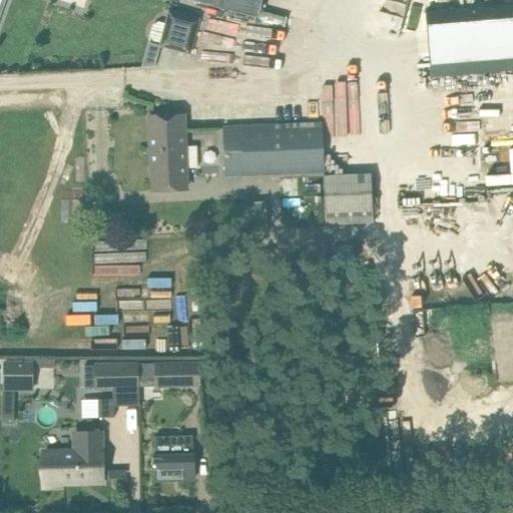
[(189,0),(254,17),(259,0),(189,0)]
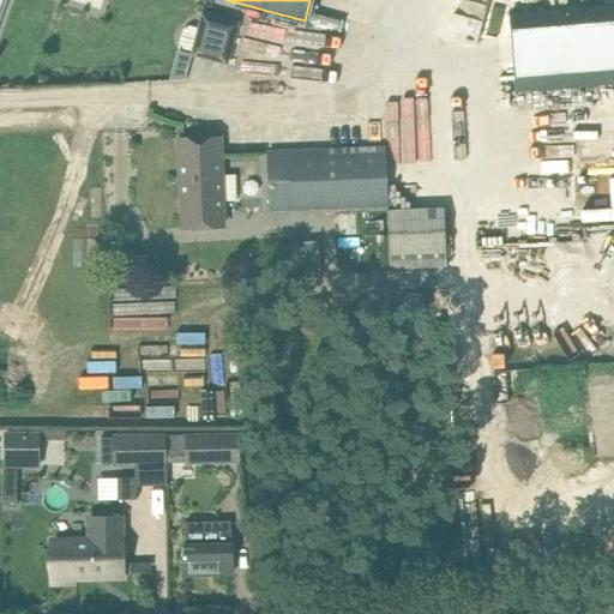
[(613,4),(509,13),(515,91),(613,82),(613,4)]
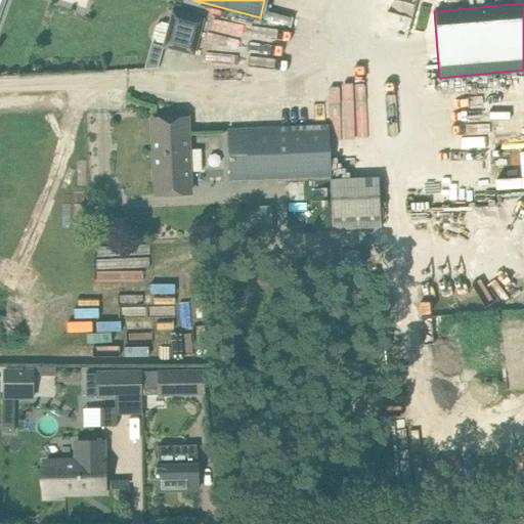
[(164,43),(162,47),(193,55),(203,19),(172,11),(168,24),(163,22),(157,25),(154,35),(157,41),(164,43)]
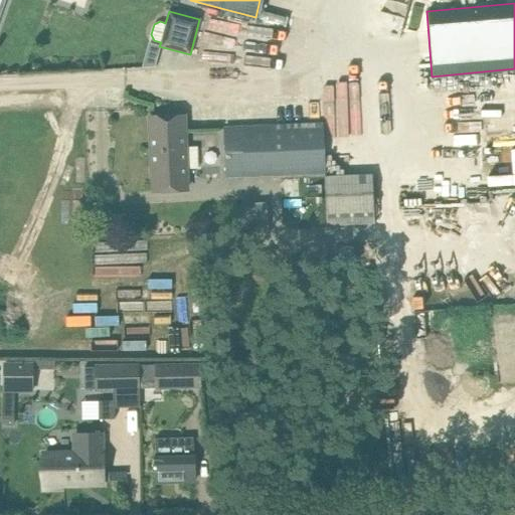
[(183,116),(149,117),(150,190),(184,190),(183,116)]
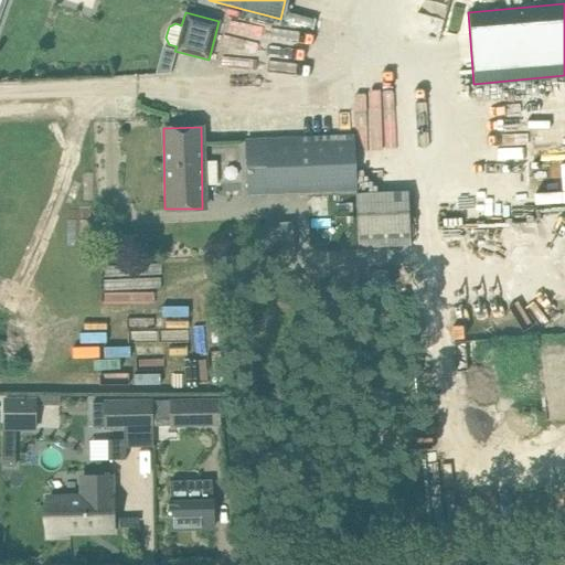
[(353,136),(245,140),(247,193),(355,189),(353,136)]
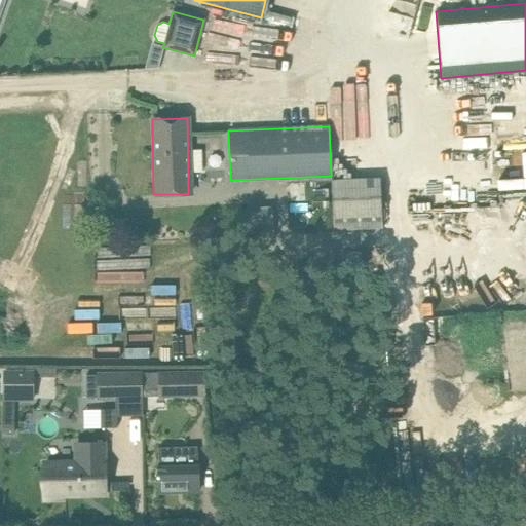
[(312,220),(313,232),(383,228),(380,177),(332,179),(334,219),(312,220)]
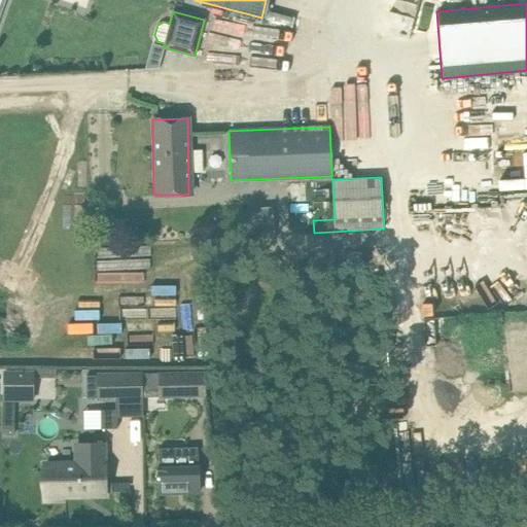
[(4,372),(5,401),(35,400),(34,371),(4,372)]
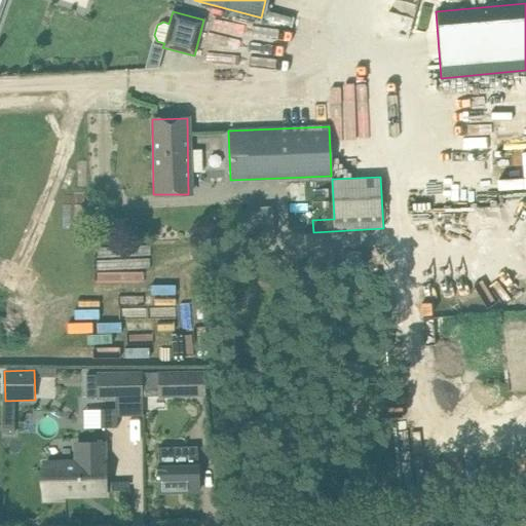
[(201,374),(140,375),(140,400),(202,398),(201,374)]
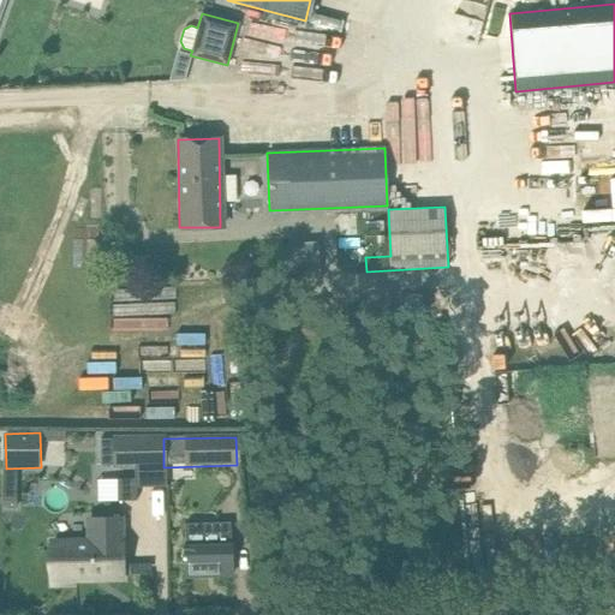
[(102,441),(101,465),(114,464),(114,469),(135,467),(135,478),(117,478),(118,501),(137,500),(137,487),(165,487),(165,467),(163,467),(163,439),(102,441)]
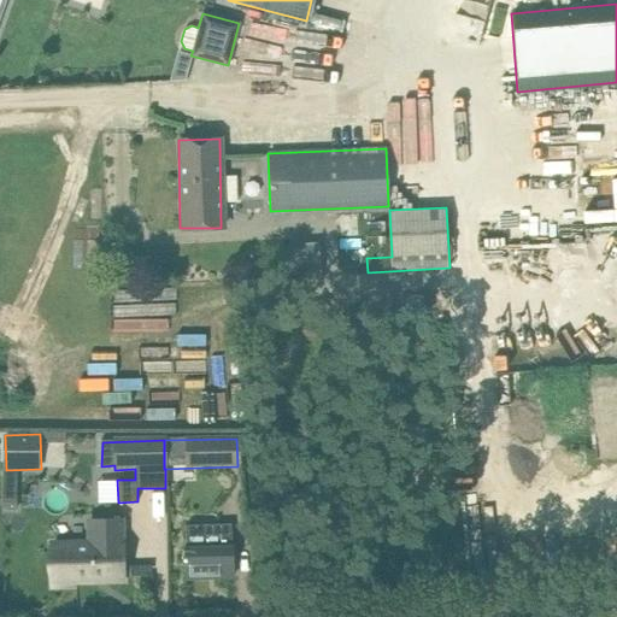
[(122,519),(89,521),(90,542),(71,544),(72,580),(123,579),(123,577),(130,577),(129,559),(123,559),(122,519)]
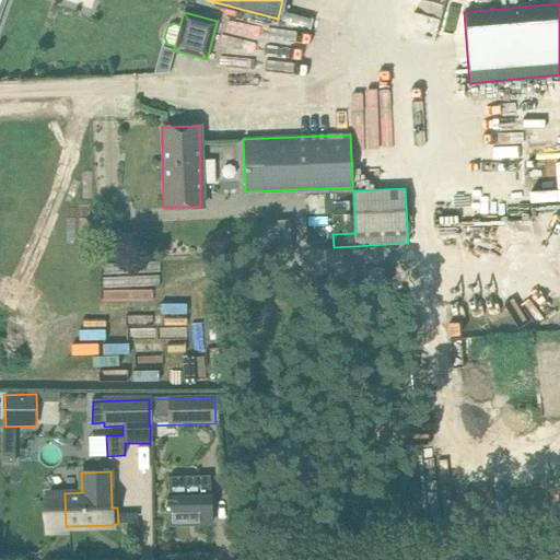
[(167,506),(167,509),(170,509),(170,524),(212,523),(211,501),(211,498),(211,476),(185,476),(168,476),(170,499),(167,499),(167,506)]
